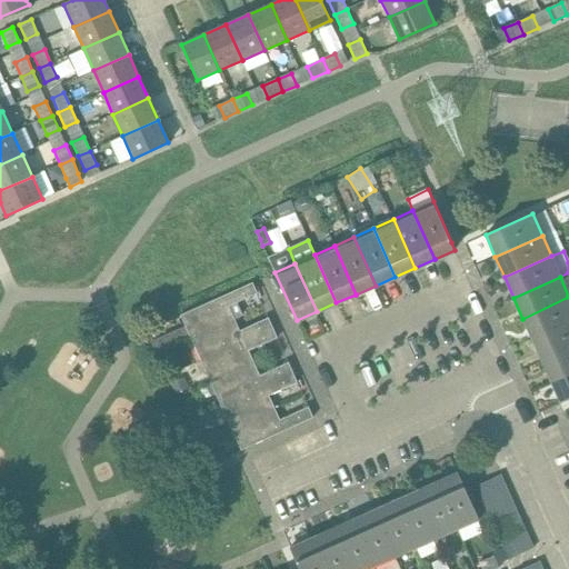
[(228,306),(258,292),(252,281),(180,316),(185,327),(190,337),(233,318),(228,306)]
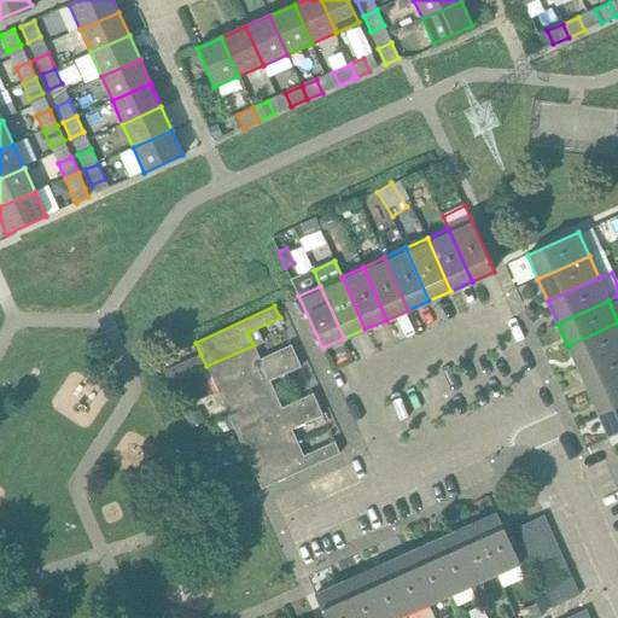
[(577,368),(617,350),(617,322),(567,347),(577,368)]
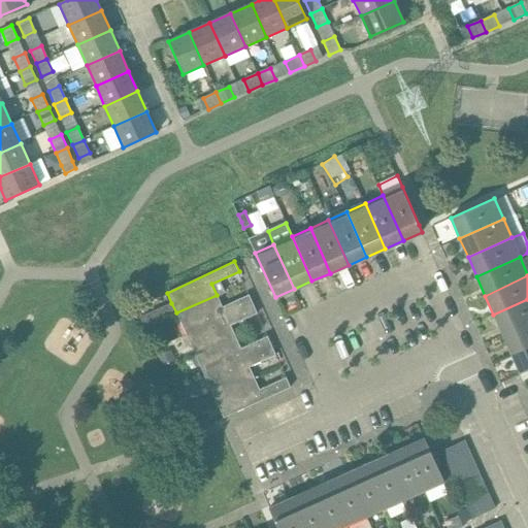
[(176,312),(186,333),(253,303),(249,294),(222,306),(217,295),(176,312)]
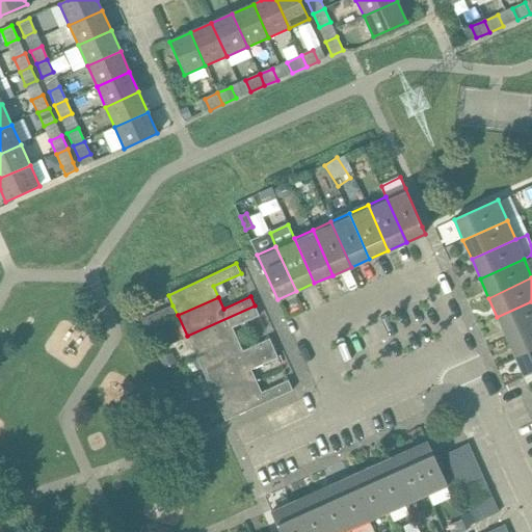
[(506,337),(531,324),(531,301),(497,317),(506,337)]
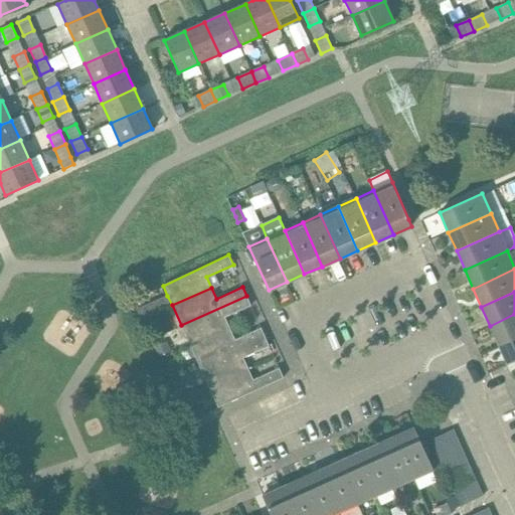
[(167,296),(151,303),(155,313),(172,305),(167,296)]
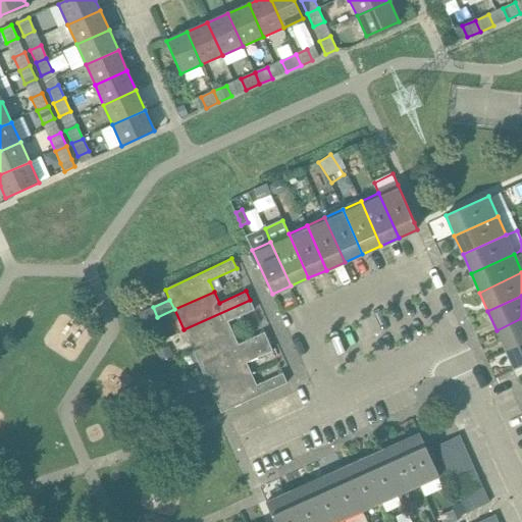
[(227,321),(254,309),(250,300),(184,329),(193,350),(232,332),(227,321)]
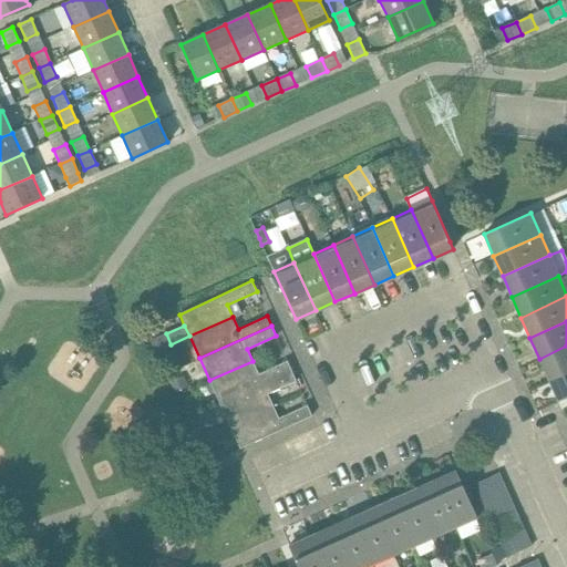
[(566,346),(539,359),(548,379),(566,370),(566,346)]
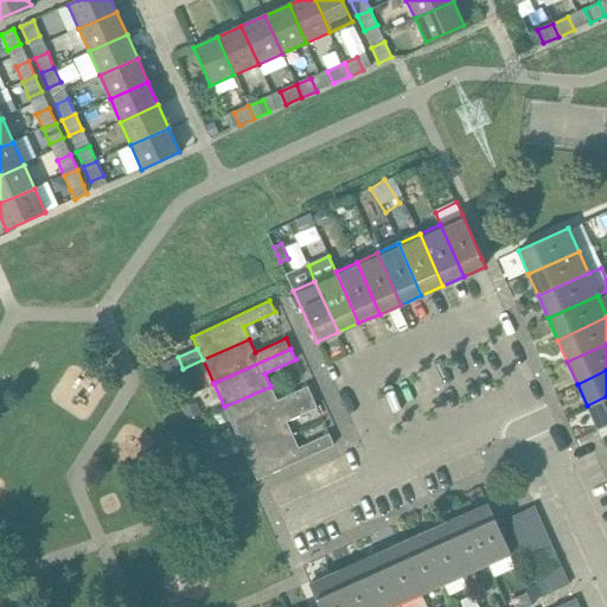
[(229,420),(235,432),(312,396),(307,385),(276,400),(270,387),(224,407),(229,420)]
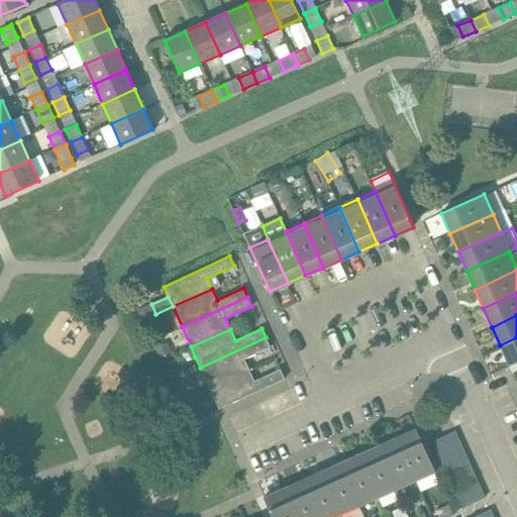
[(177,337),(166,342),(171,353),(182,348),(177,337)]
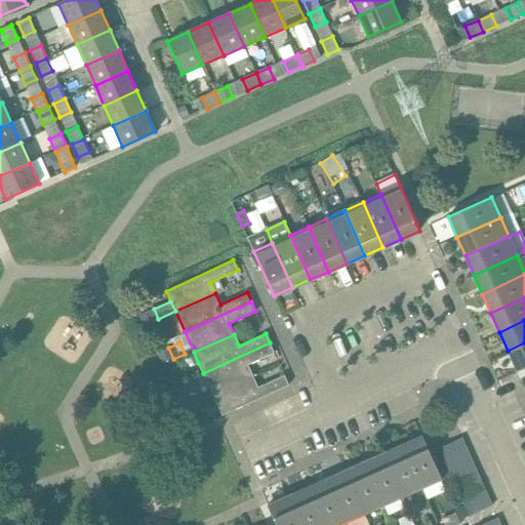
[(203,373),(212,393),(252,375),(247,364),(274,352),(270,342),(203,373)]
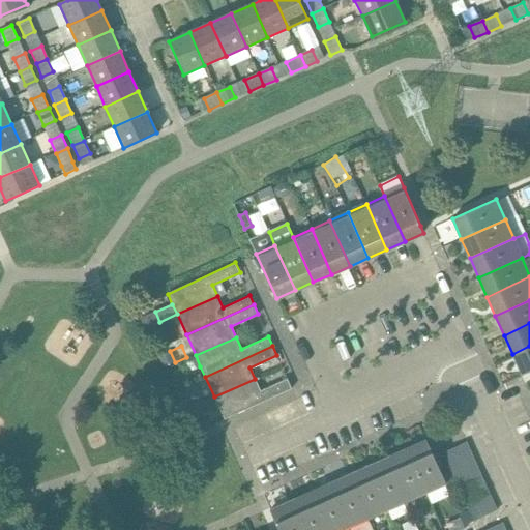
[(529,346),(512,354),(522,375),(529,371),(529,346)]
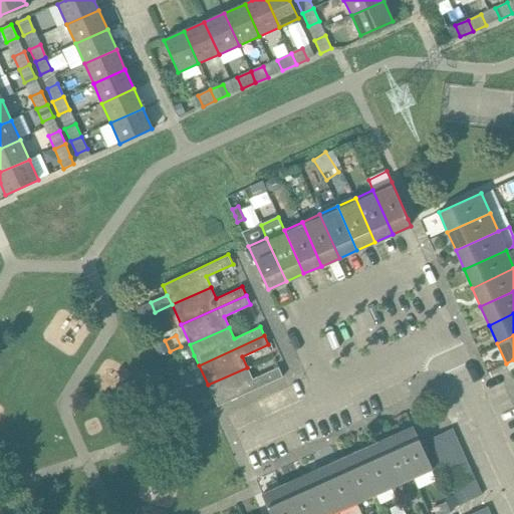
[(190,344),(181,348),(186,358),(194,355),(190,344)]
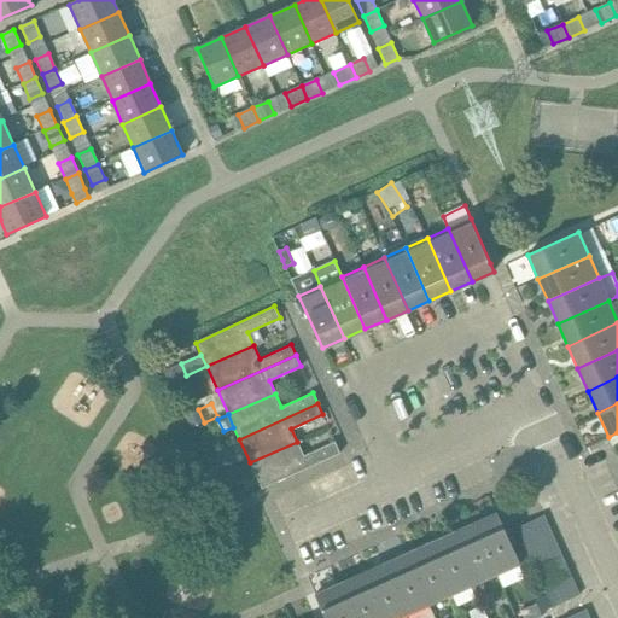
[(297,442),(250,462),(261,488),(339,453),(334,441),(303,455),(297,442)]
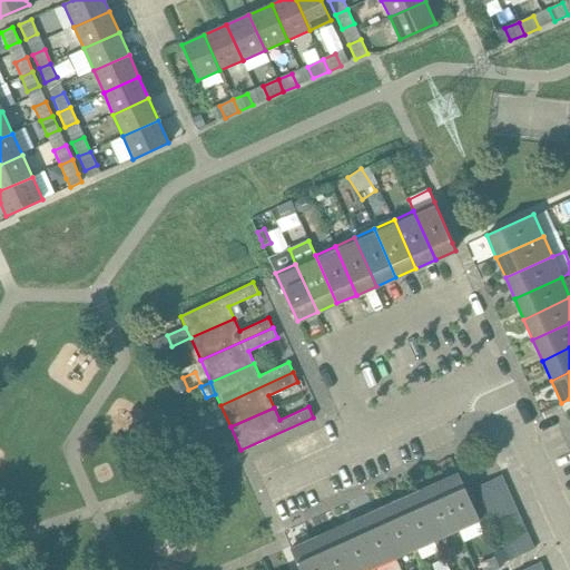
[(208,445),(194,452),(200,464),(214,458),(208,445)]
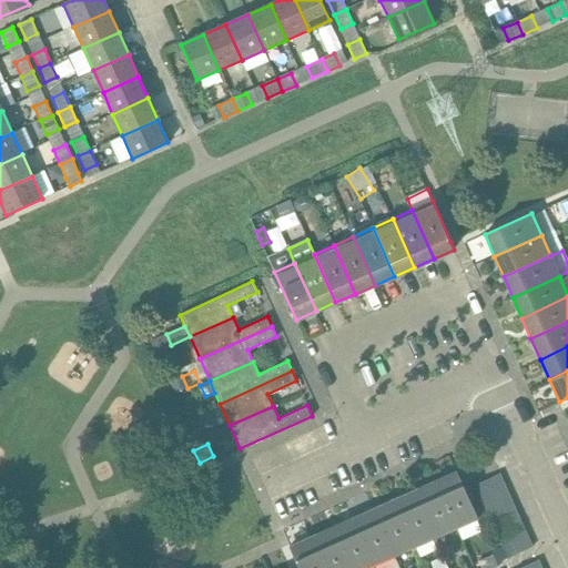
[(477,518),(464,489),(456,472),(435,480),(456,528),(477,518)]
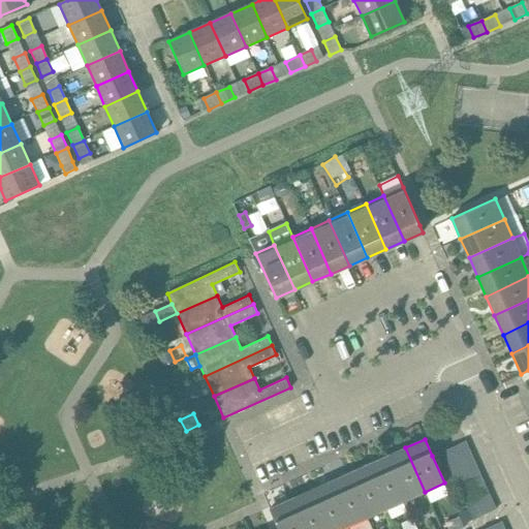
[(470,453),(465,441),(442,450),(447,463),(470,453)]
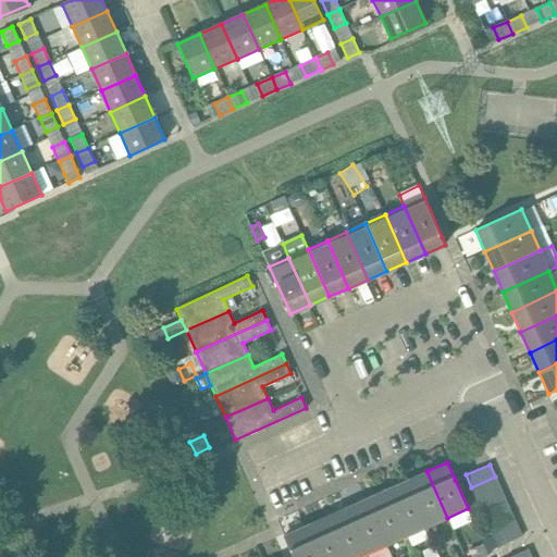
[(447,518),(426,471),(406,481),(426,527),(447,518)]
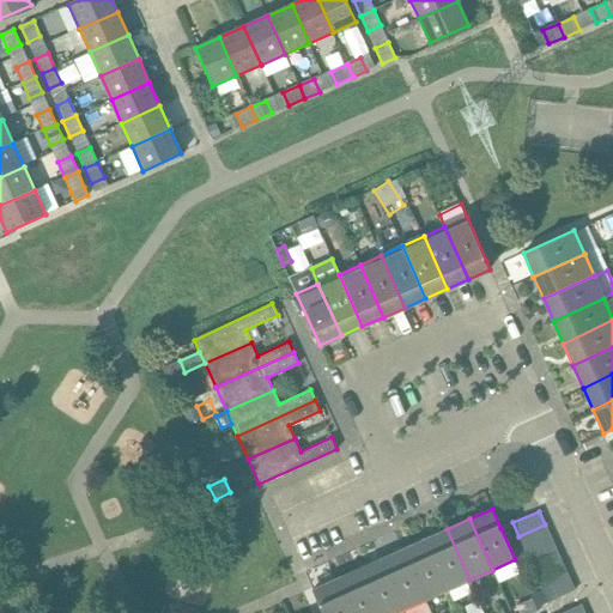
[(525,550),(551,538),(545,525),(519,536),(525,550)]
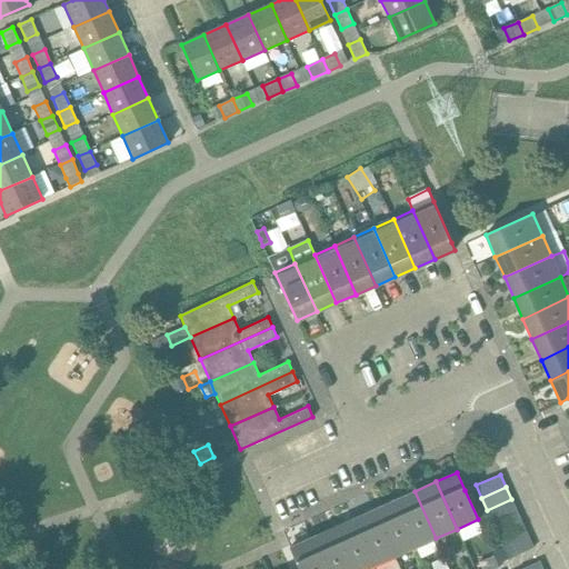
[(436,538),(415,491),(393,500),(416,547),(436,538)]
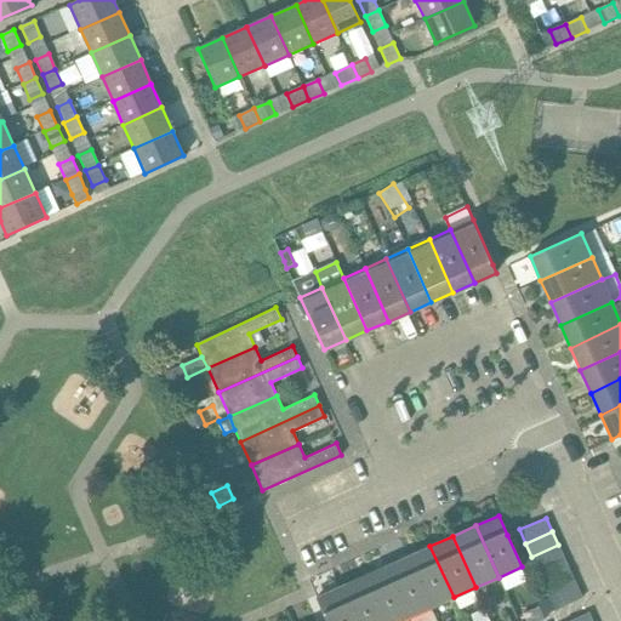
[(537,570),(564,558),(558,545),(531,557),(537,570)]
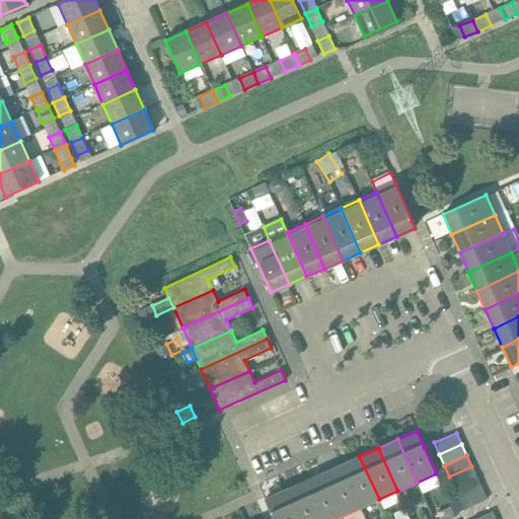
[(379,499),(359,456),(341,465),(360,508),(379,499)]
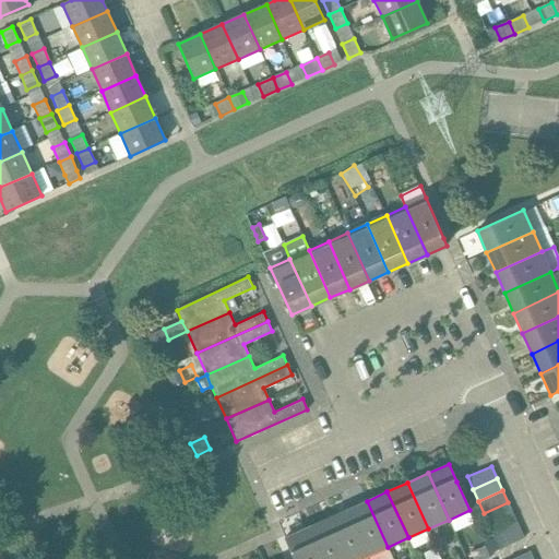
[(388,547),(367,501),(346,510),(367,556),(388,547)]
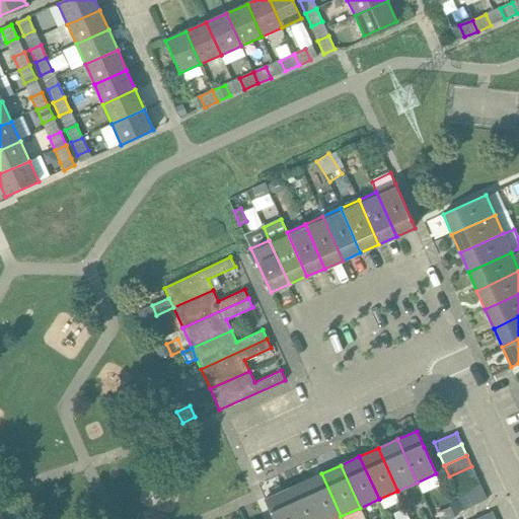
[(454,487),(476,477),(471,466),(449,476),(454,487)]
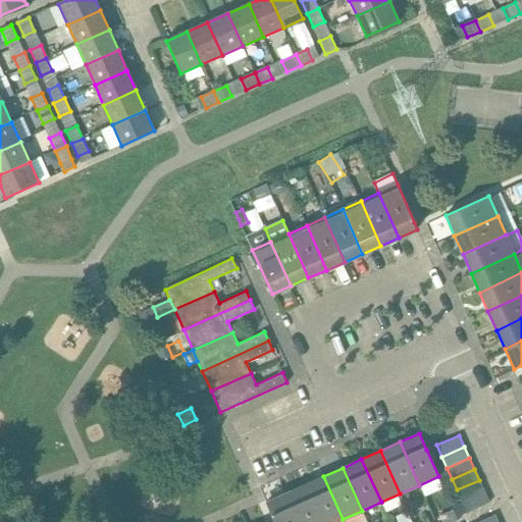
[(336,521),(343,519),(323,476),(304,485),(320,521),(336,521)]
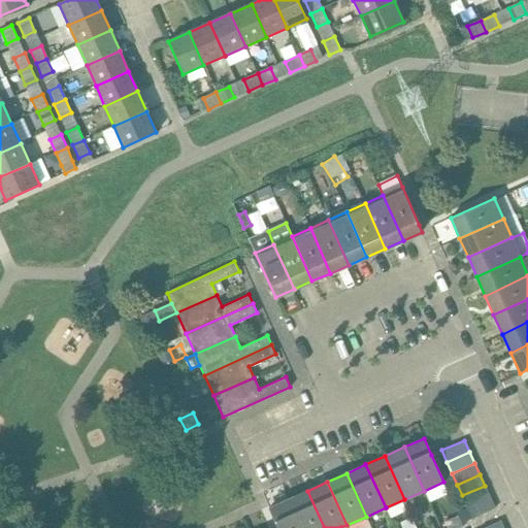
[(467,506),(490,496),(485,486),(462,495),(467,506)]
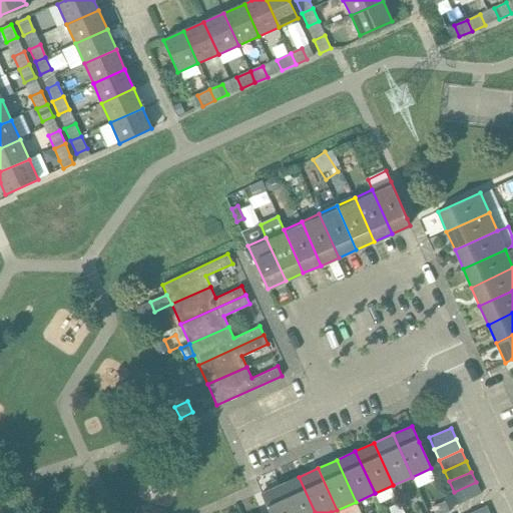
[(315,512),(299,477),(281,485),(293,512),(315,512)]
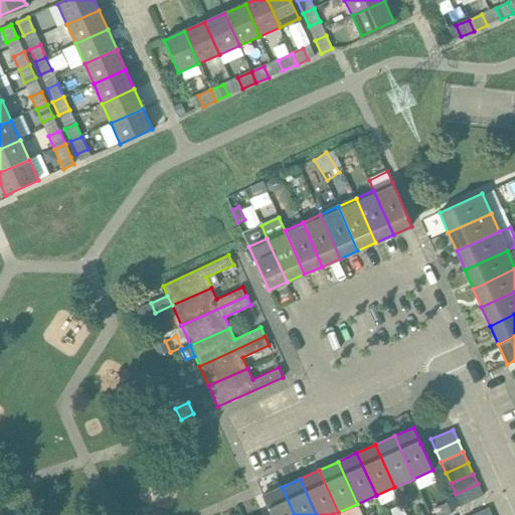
[(456,494),(461,506),(483,496),(478,484),(456,494)]
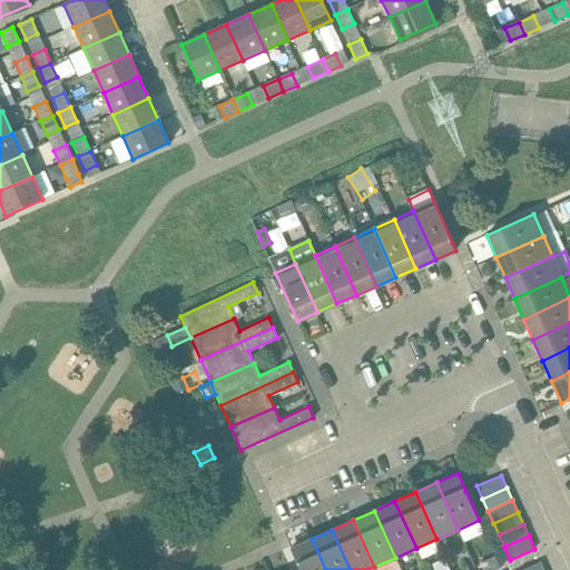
[(325,569),(312,539),(290,549),(300,569),(325,569)]
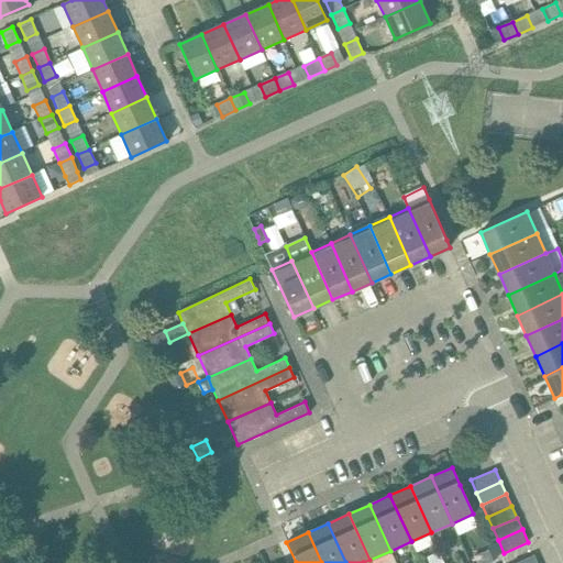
[(489,562),(494,561),(492,558),(488,550),(474,556),(477,562),(489,562)]
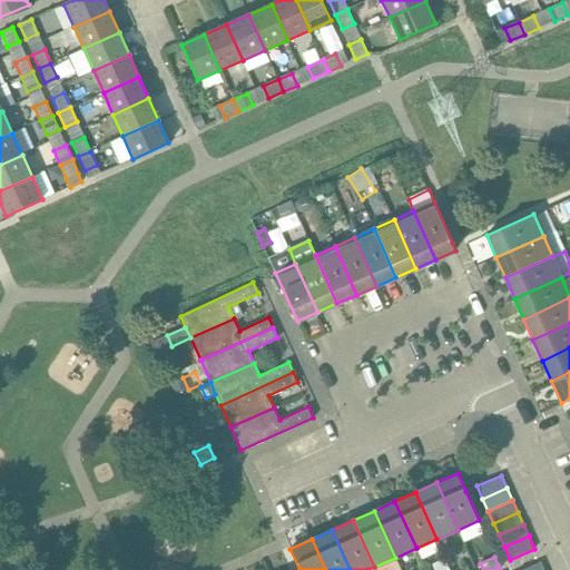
[(449,569),(444,559),(433,564),(434,569),(449,569)]
